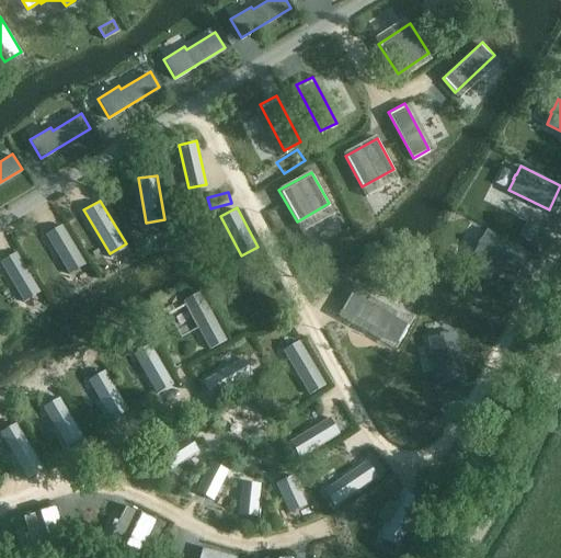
[(63,223),(46,232),(69,271),(86,261),(63,223)]
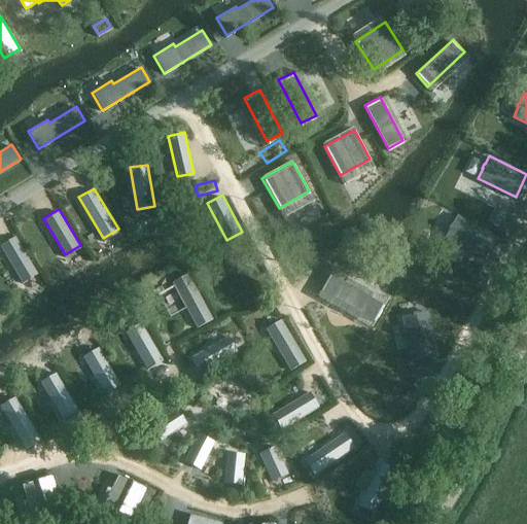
[(500,209),(495,220),(502,223),(507,212),(500,209)]
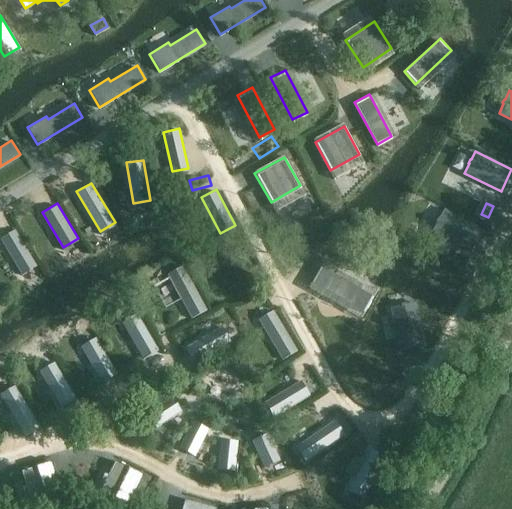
[(437,221),(432,231),(468,251),(480,229),(444,209),(439,218),(438,217),(436,221),(437,221)]
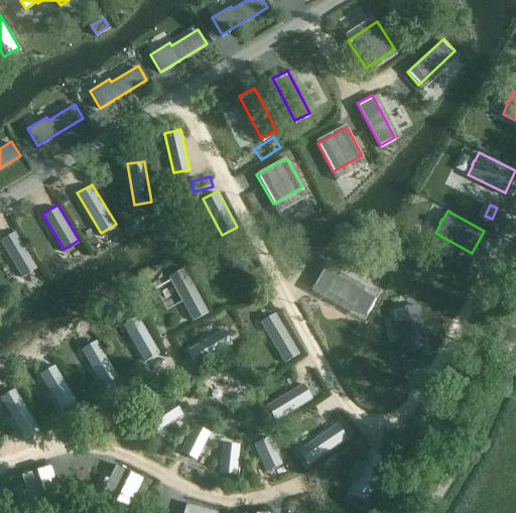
[(15,230),(1,239),(22,274),(36,265),(15,230)]
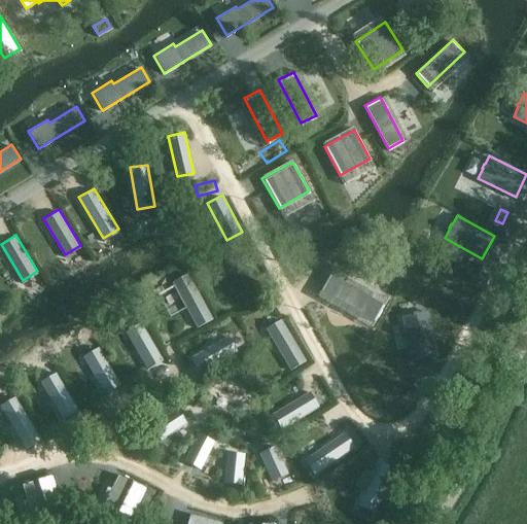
[(173,282),(198,325),(213,317),(188,273),(173,282)]
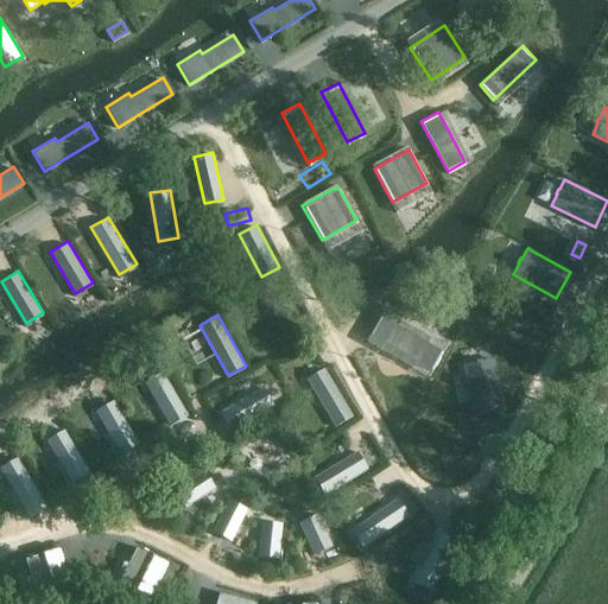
[(380,315),(369,332),(431,368),(442,350),(380,315)]
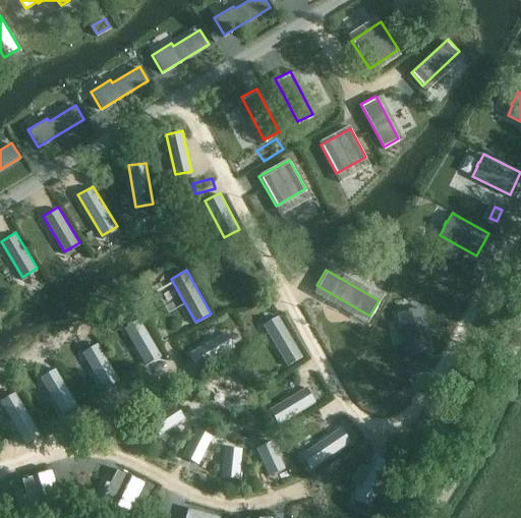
[(407,309),(397,311),(406,352),(430,347),(421,306),(411,308),(411,307),(407,308),(407,309)]
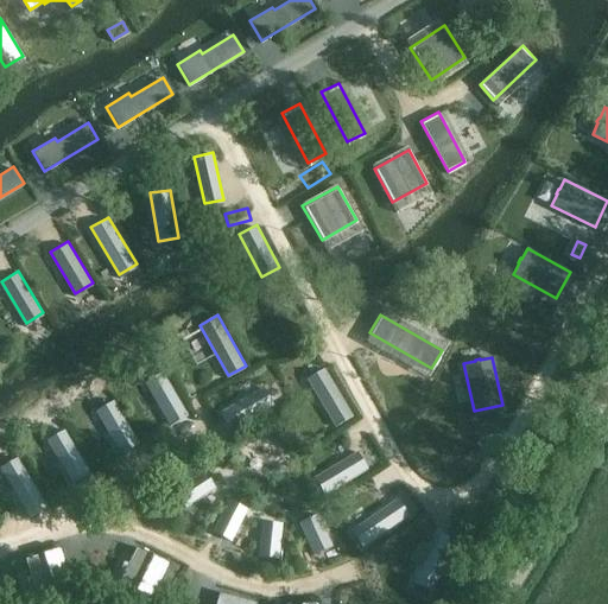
[(336,424),(353,414),(325,368),(309,377),(336,424)]
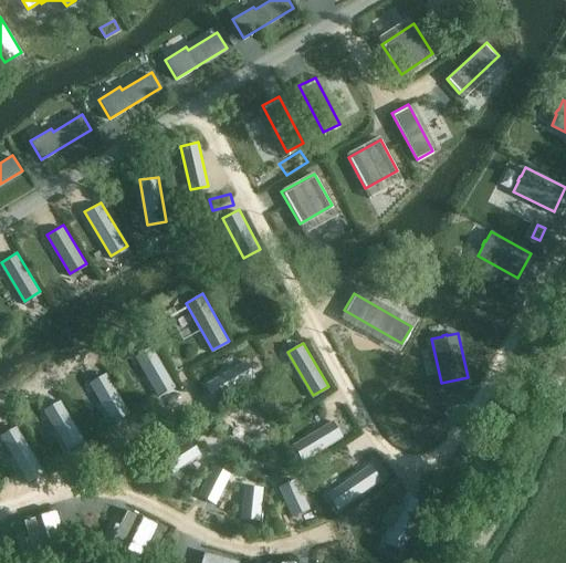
[(152,346),(136,356),(159,395),(175,385),(152,346)]
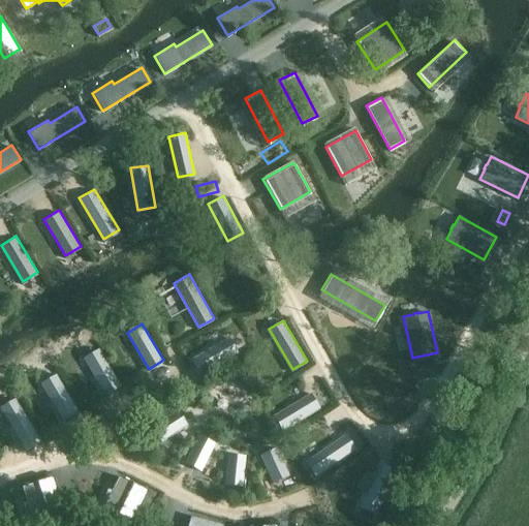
[(228,337),(192,358),(200,373),(237,351),(228,337)]
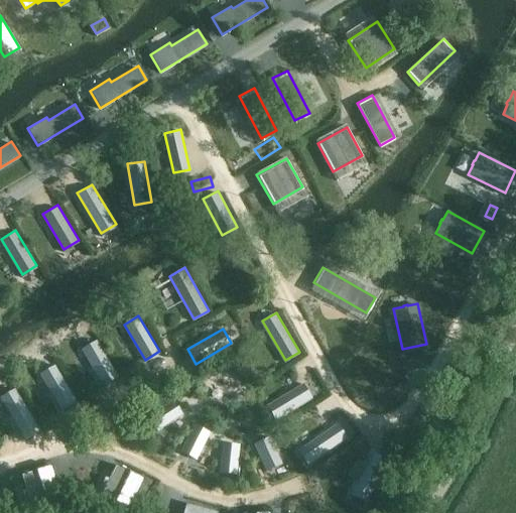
[(97,341),(83,350),(104,384),(118,375),(97,341)]
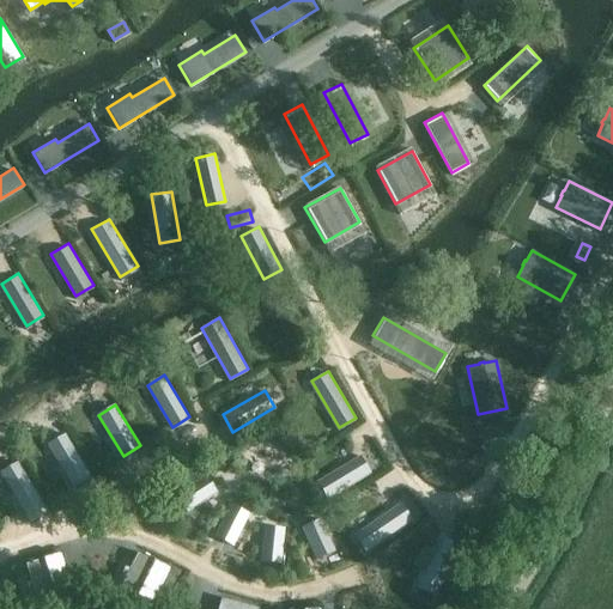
[(66,433),(48,444),(73,486),(91,475),(66,433)]
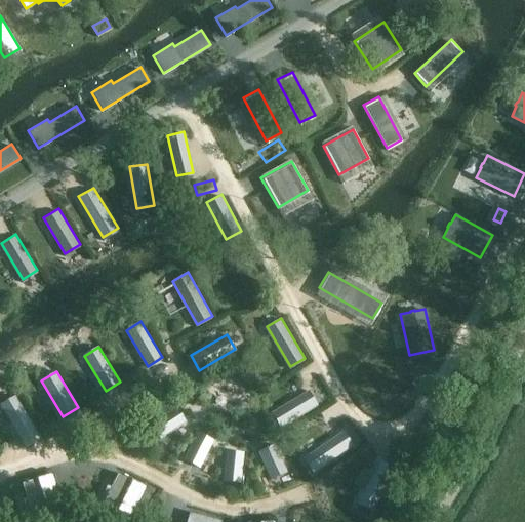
[(309,390),(272,411),(281,427),(318,404),(309,390)]
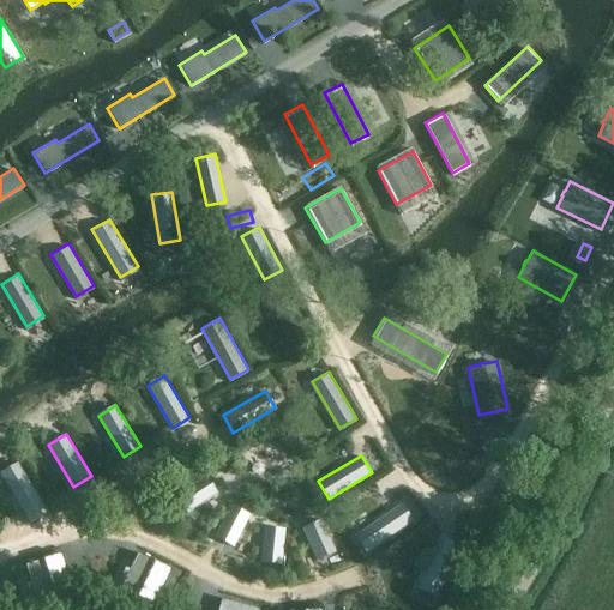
[(19,463),(1,472),(26,514),(44,503),(19,463)]
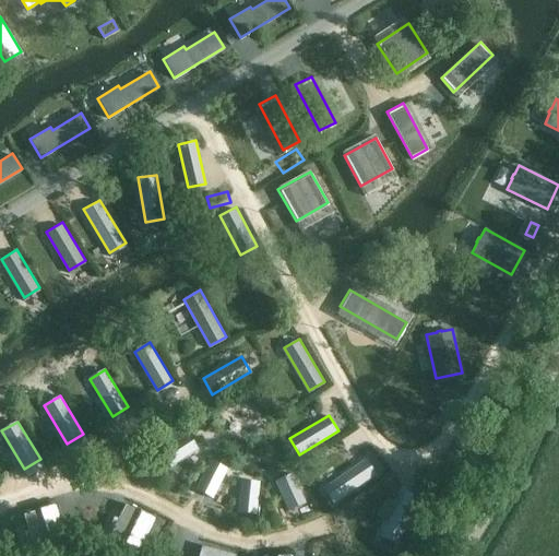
[(171,464),(198,448),(187,432),(162,449),(171,464)]
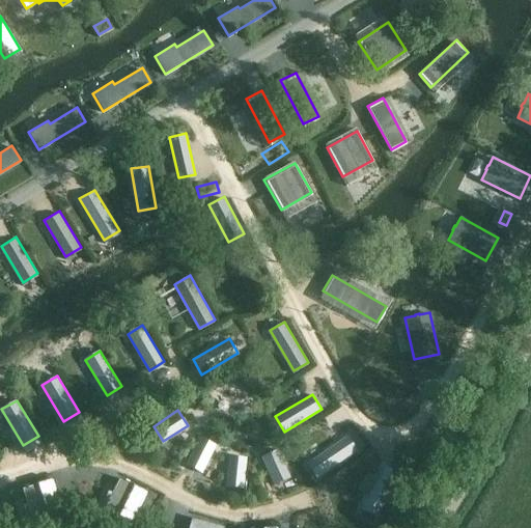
[(416,435),(421,416),(412,413),(407,432),(416,435)]
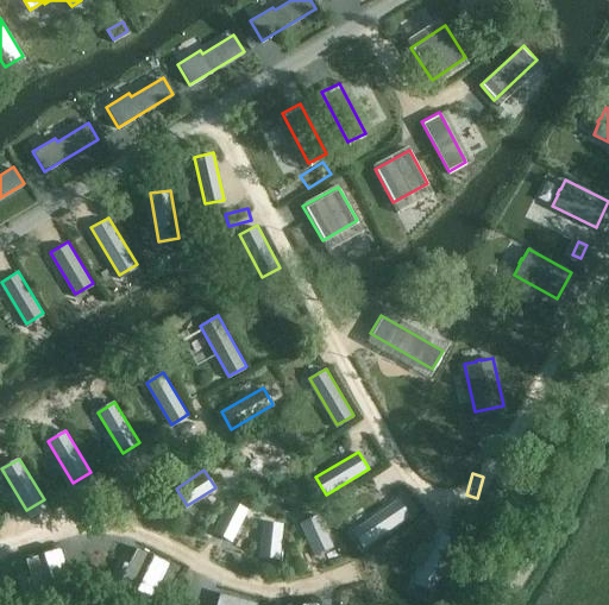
[(231,540),(248,510),(230,499),(213,529),(231,540)]
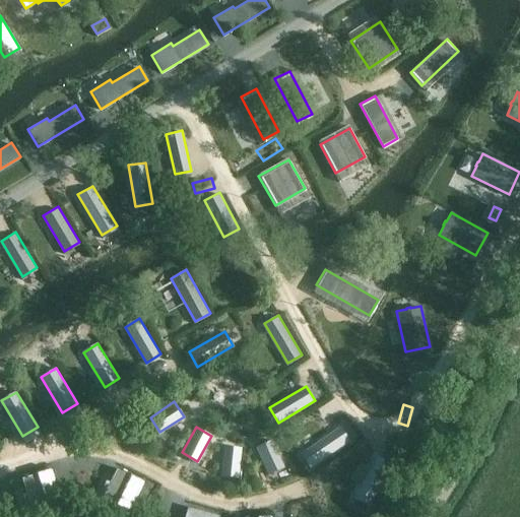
[(283,464),(271,439),(255,446),(267,471),(283,464)]
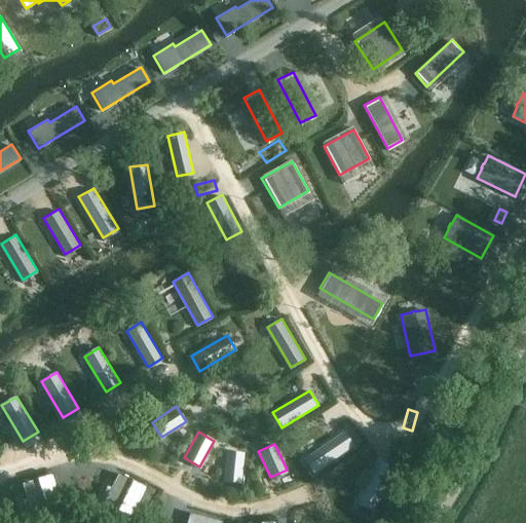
[(241,480),(243,451),(226,450),(224,479),(241,480)]
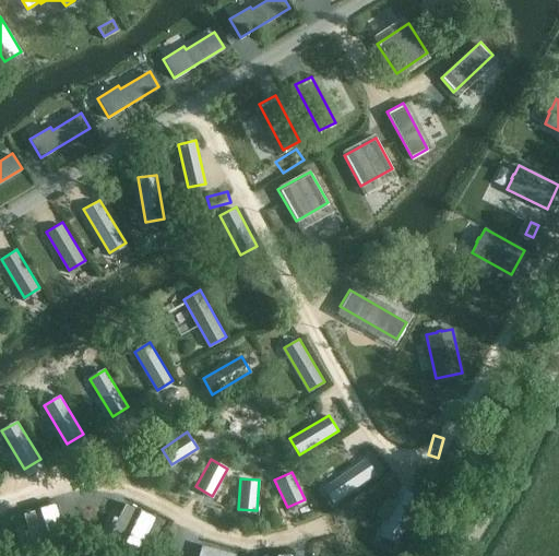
[(56,503),(23,512),(33,546),(49,541),(49,542),(57,540),(56,539),(66,536),(56,503)]
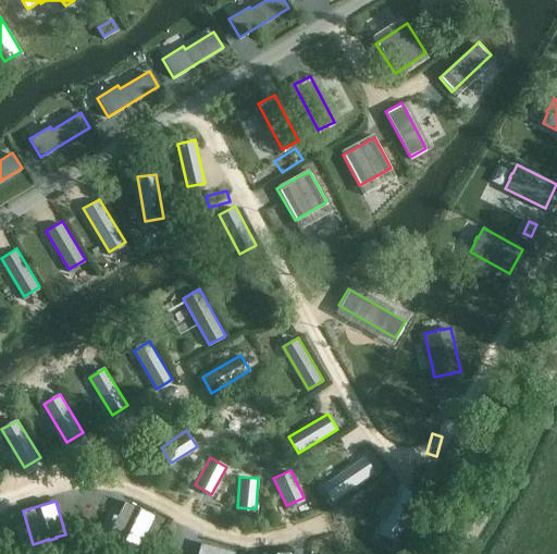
[(125,501),(110,531),(124,539),(124,540),(131,543),(132,542),(140,546),(156,516),(125,501)]
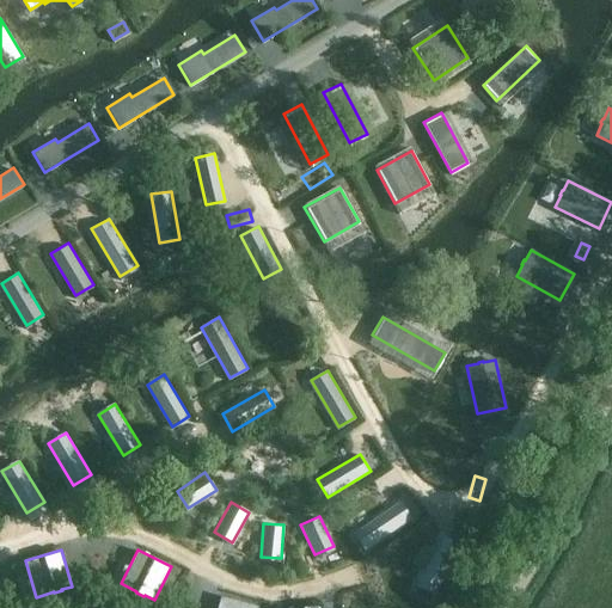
[(220,594),(215,607),(258,607),(259,606),(220,594)]
